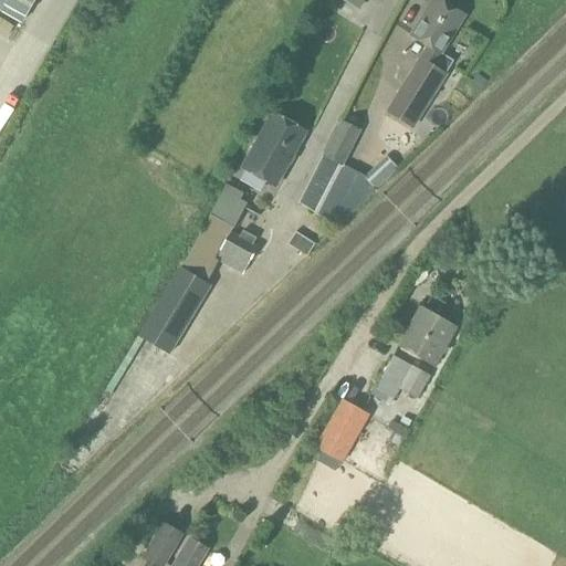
[(0,0),(0,16),(17,23),(30,0),(0,0)]
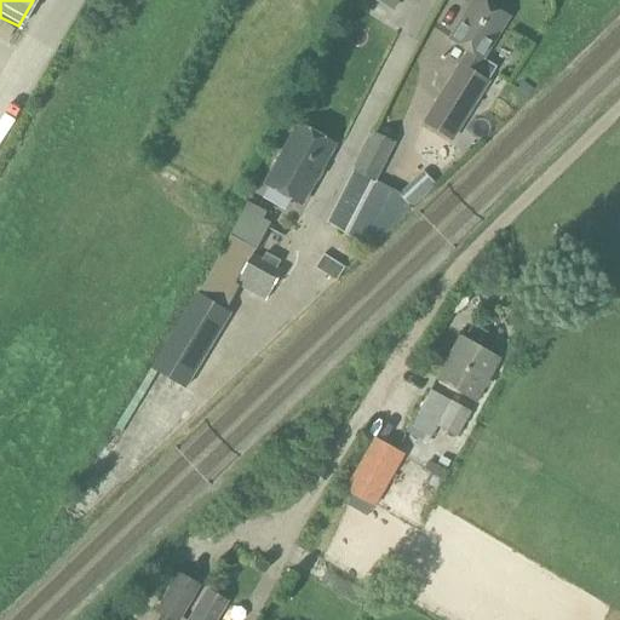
[(452,142),(497,65),(482,58),(506,18),(477,0),(474,0),(451,39),(469,50),(423,124),(452,142)]
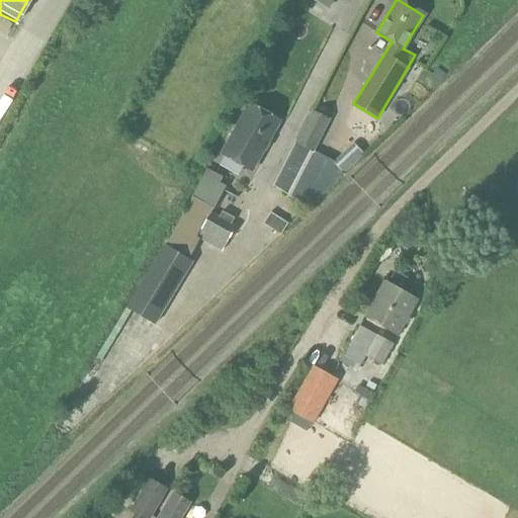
[(268,122),(243,108),(224,143),(249,156),(268,122)]
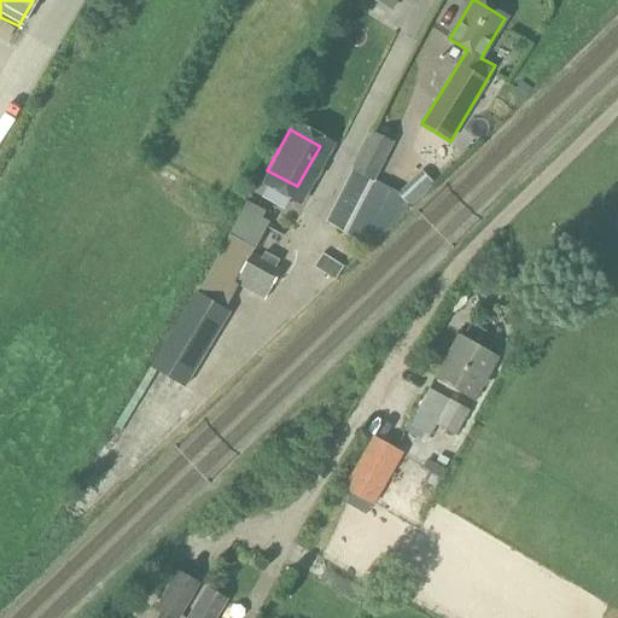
[(375,181),(395,143),(373,132),(326,223),(344,235),(372,180),(375,181)]
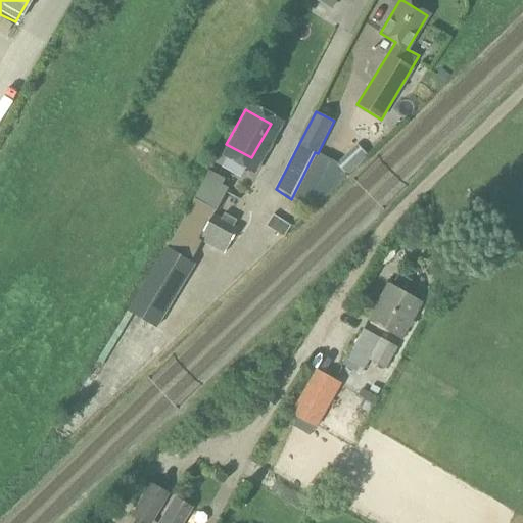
[(348,174),(350,172),(368,155),(358,145),(338,164),(348,174)]
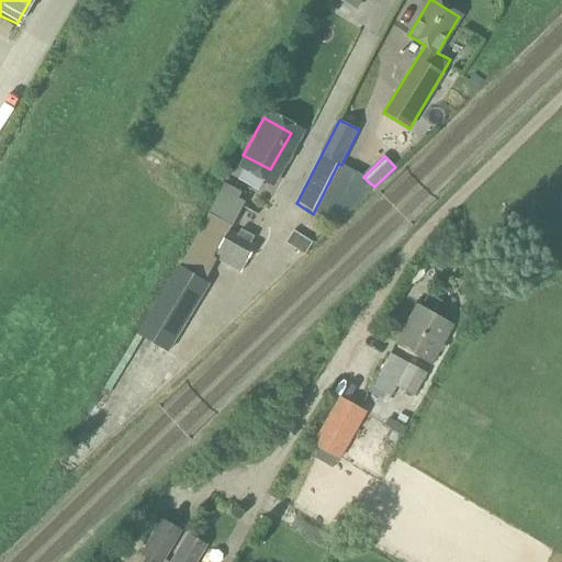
[(183,263),(208,279),(217,260),(240,272),(255,245),(250,243),(254,237),(239,231),(237,235),(228,231),(245,201),(239,199),(243,192),(226,183),(183,263)]
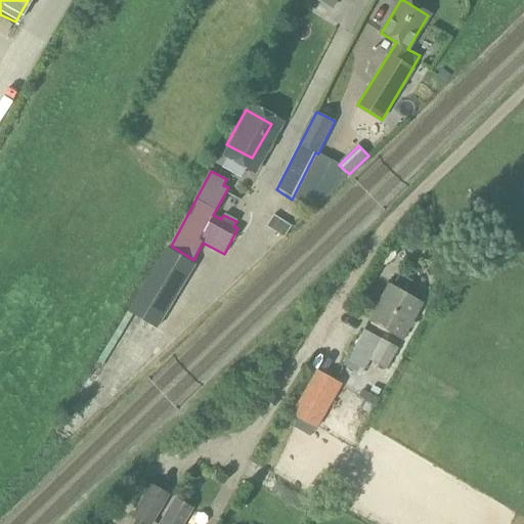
[(271,224),(266,235),(285,244),(290,232),(271,224)]
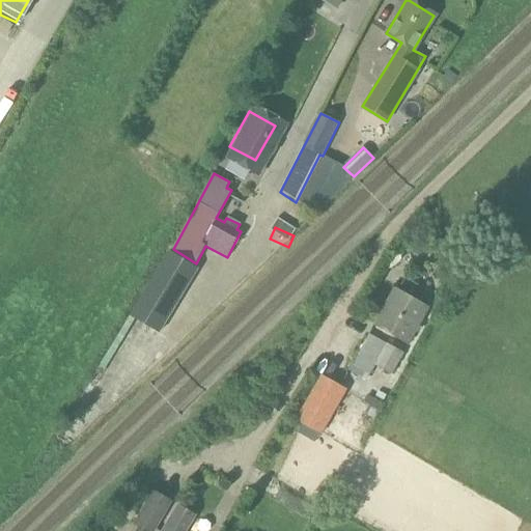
[(440,229),(430,230),(430,240),(440,240),(440,229)]
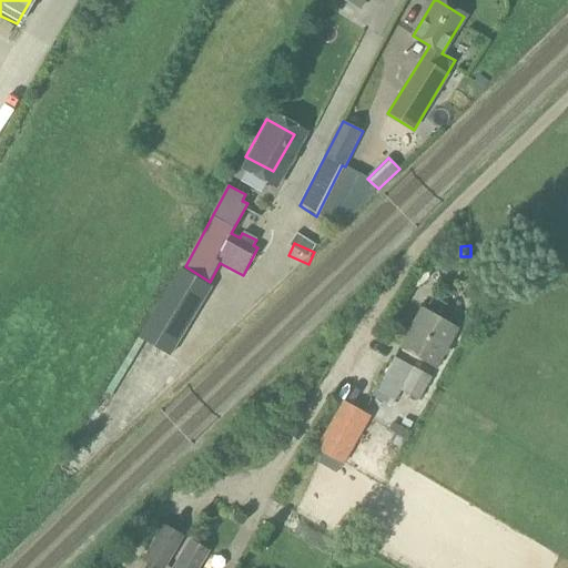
[(176,270),(138,338),(169,357),(210,290),(176,270)]
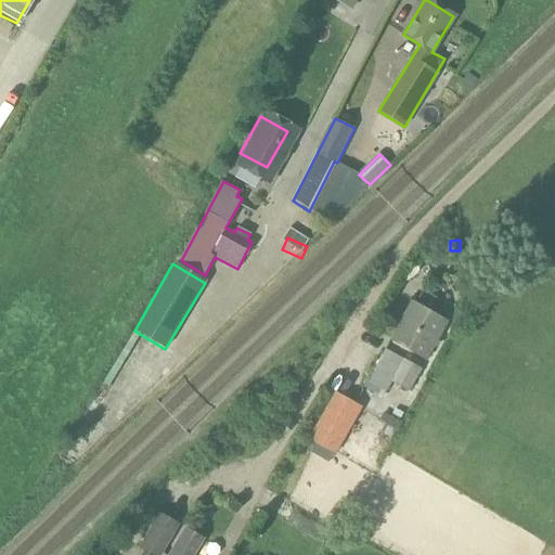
[(425,359),(447,322),(410,304),(389,338),(425,359)]
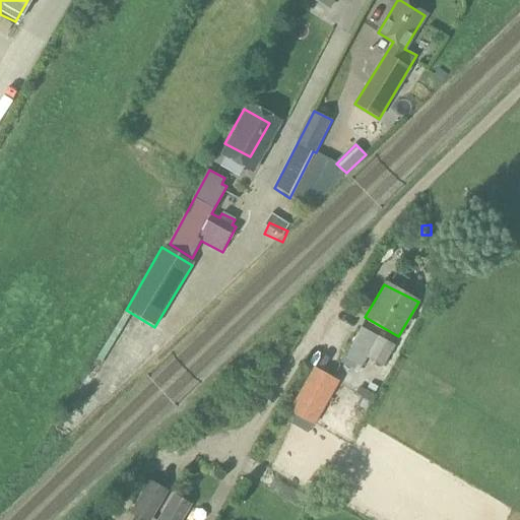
[(362,328),(345,358),(363,368),(368,358),(379,337),(362,328)]
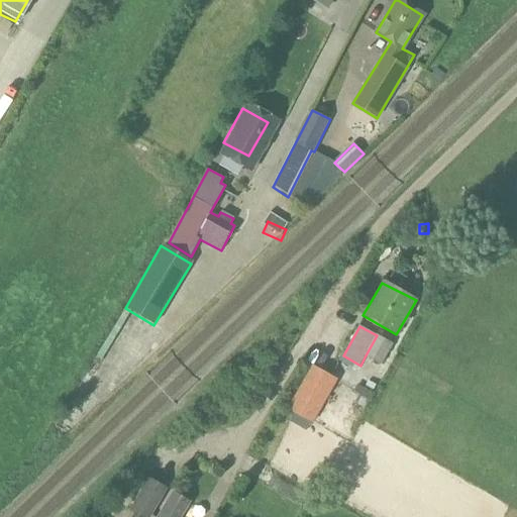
[(381,365),(393,344),(377,335),(366,355),(381,365)]
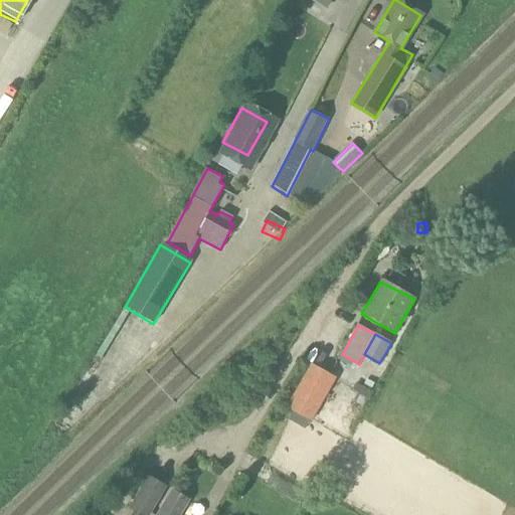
[(310,421),(337,377),(314,364),(288,407),(310,421)]
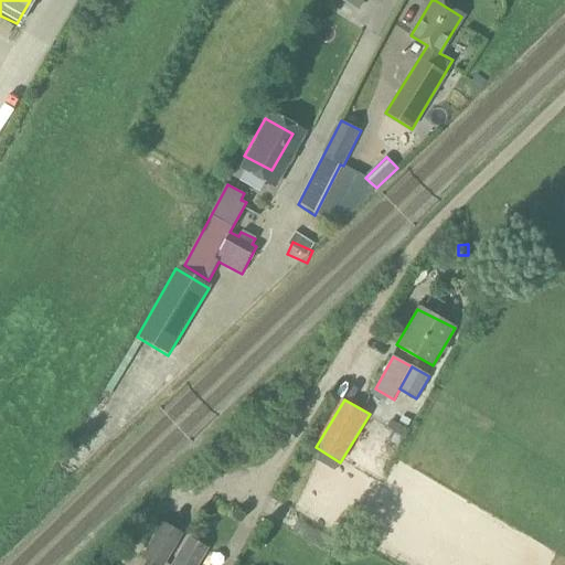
[(153,564),(160,564),(180,534),(162,523),(141,557),(153,564)]
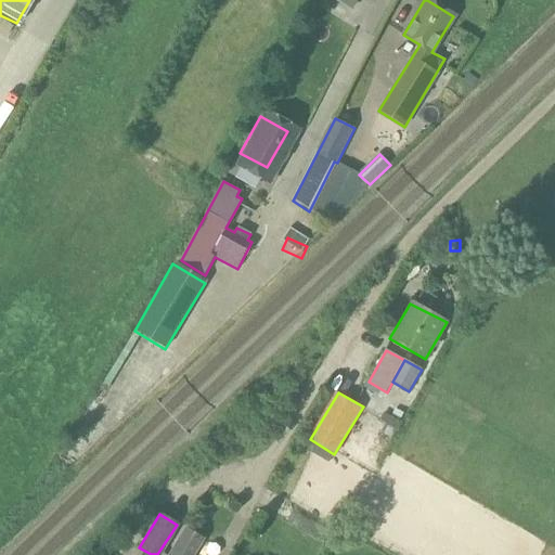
[(191,554),(201,539),(185,530),(170,554),(191,554)]
